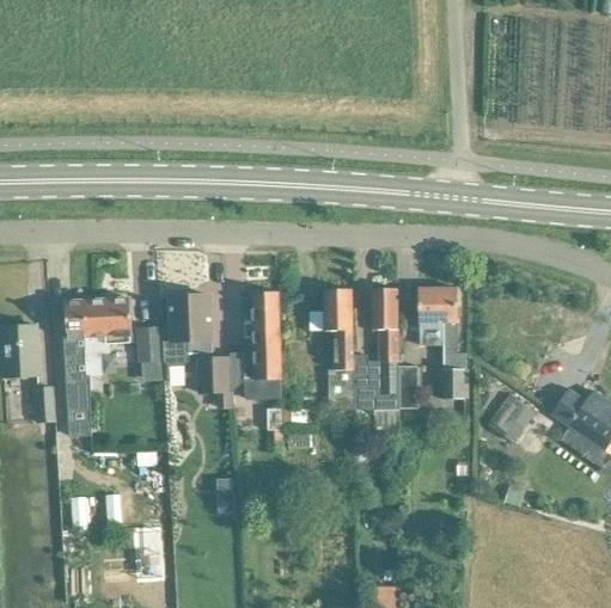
[(379,360),(353,360),(353,409),(371,407),(396,407),(397,407),(397,366),(397,360),(396,311),(396,287),(371,288),(372,312),(372,329),(380,329),(380,339),(379,339),(379,360)]
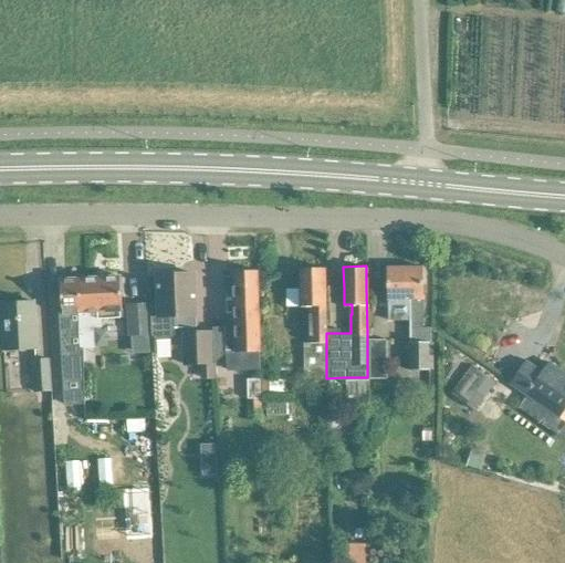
[(422,296),(421,288),(421,266),(386,266),(386,298),(388,298),(389,318),(409,318),(409,371),(430,371),(429,326),(422,326),(422,310),(421,310),(421,296),(422,296)]
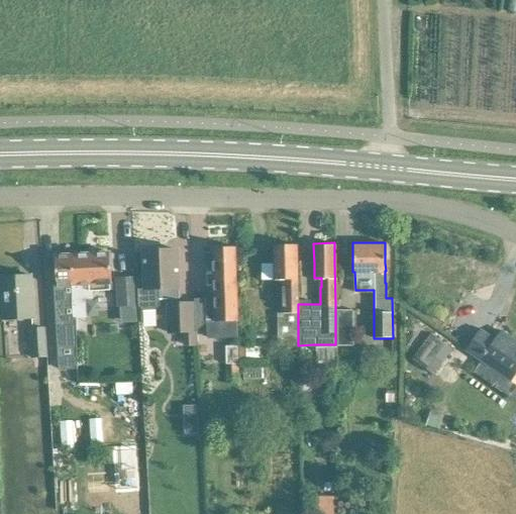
[(298,345),(298,304),(297,304),(297,264),(296,243),(273,243),(274,262),(261,262),(261,279),(281,279),(282,311),(276,311),(276,345),(298,345)]
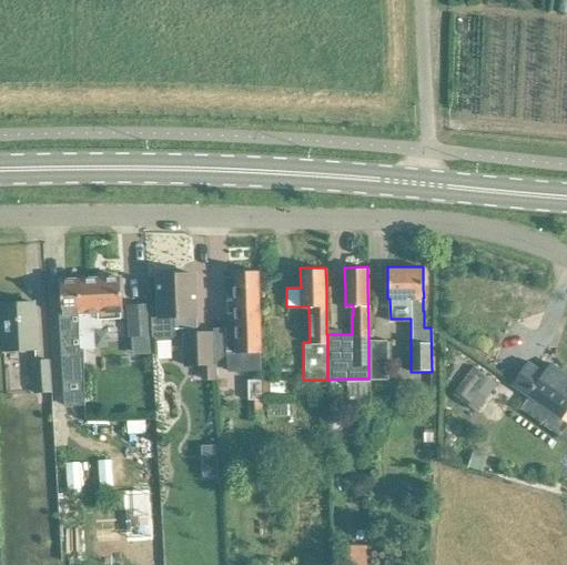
[(261,352),(257,292),(257,270),(233,271),(234,293),(235,326),(224,326),(225,354),(261,352)]
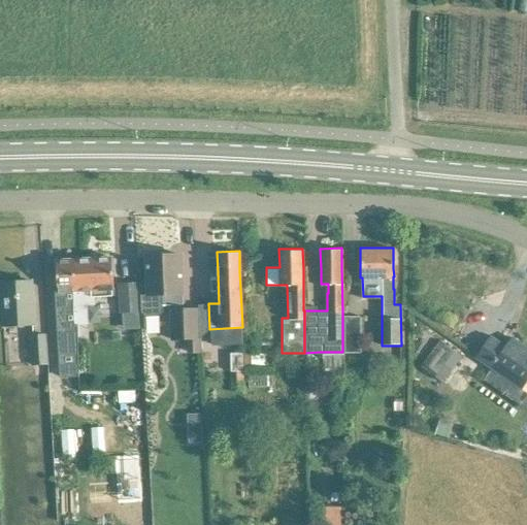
[(171,257),(171,254),(145,255),(146,294),(140,294),(141,313),(145,316),(158,315),(161,310),(161,303),(169,303),(170,339),(188,339),(188,353),(199,353),(198,308),(182,308),(179,253),(178,253),(178,257),(171,257)]
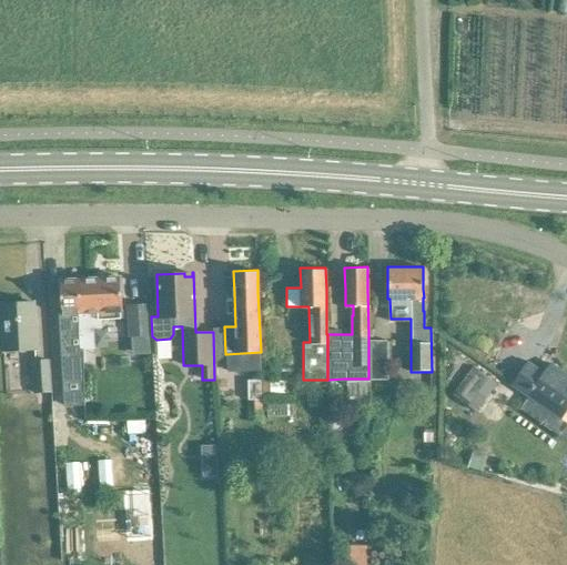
[(80,312),(77,312),(78,325),(79,347),(90,347),(88,312),(98,311),(99,316),(122,315),(120,275),(102,276),(103,279),(98,279),(98,276),(84,278),(85,292),(79,293),(80,312)]
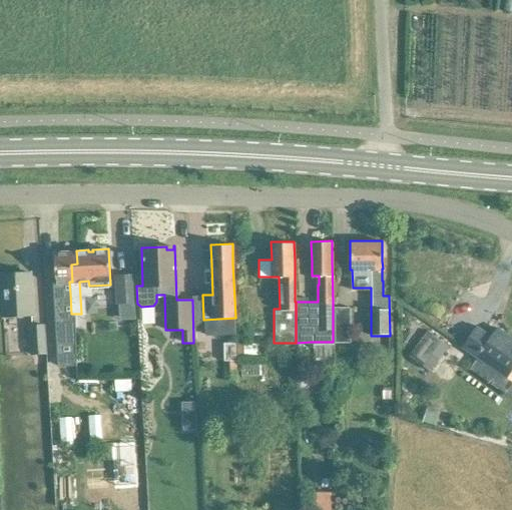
[(77,264),(76,250),(53,251),(55,283),(54,283),(56,324),(57,347),(58,352),(75,352),(75,314),(71,314),(68,282),(72,282),(71,265),(77,264)]
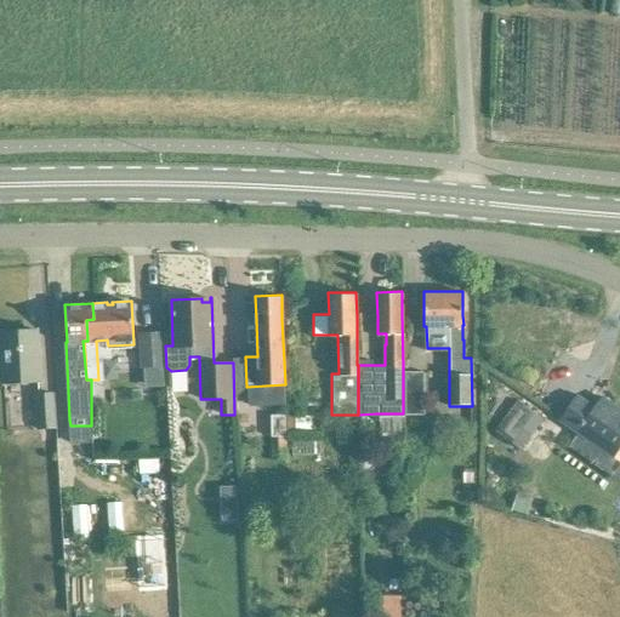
[(40,380),(38,353),(37,329),(0,331),(3,382),(40,380)]
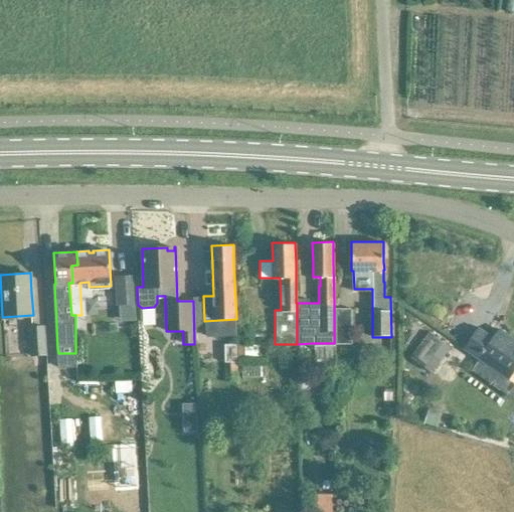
[(117,305),(136,304),(134,274),(115,276),(117,305)]
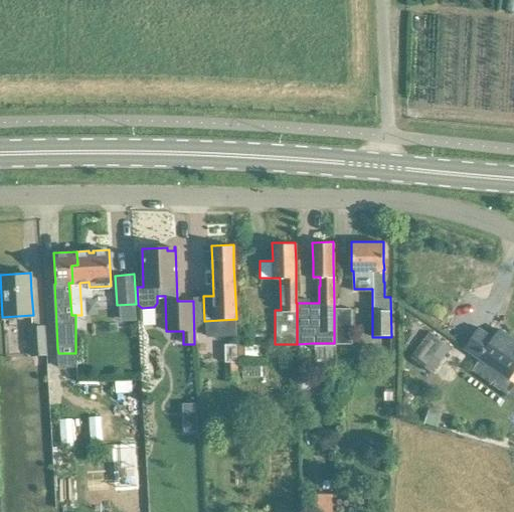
[(334,308),(334,343),(351,343),(351,308),(334,308)]
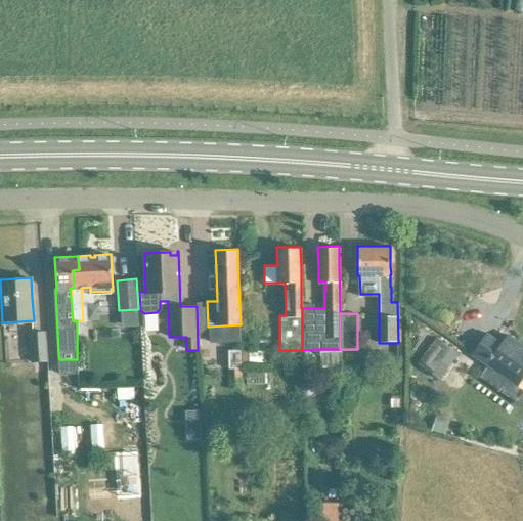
[(153,322),(139,322),(140,340),(154,339),(153,322)]
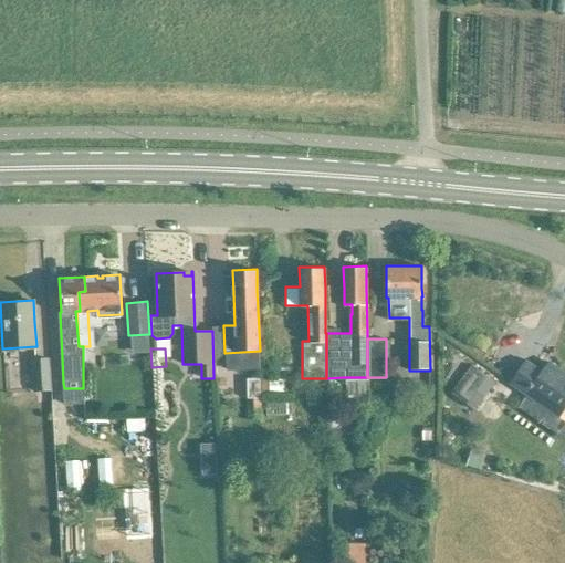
[(51,391),(51,384),(50,384),(49,358),(31,360),(33,392),(51,391)]
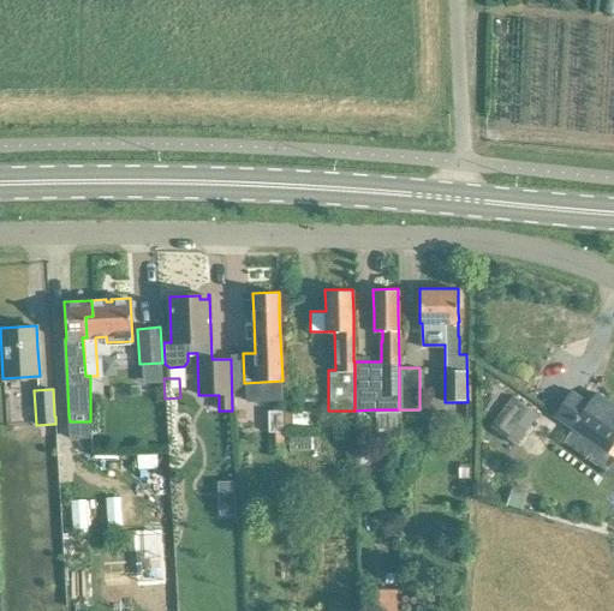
[(570,390),(555,409),(553,413),(604,451),(613,437),(613,405),(595,391),(585,405),(582,402),(583,400),(570,390)]
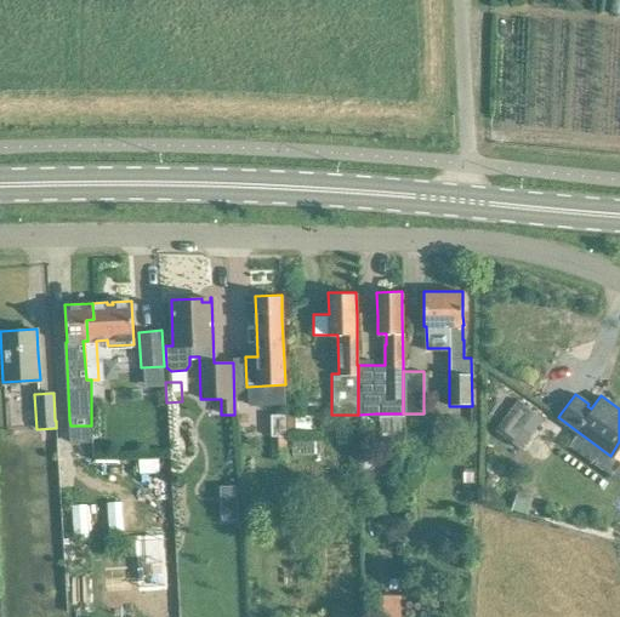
[(27,434),(27,398),(3,398),(3,434),(27,434)]
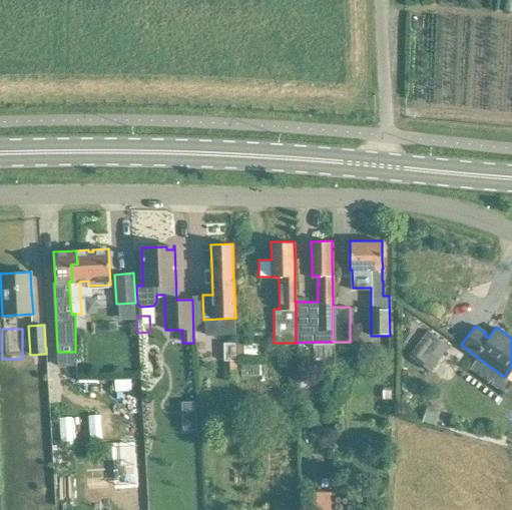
[(427,332),(409,355),(430,371),(448,348),(427,332)]
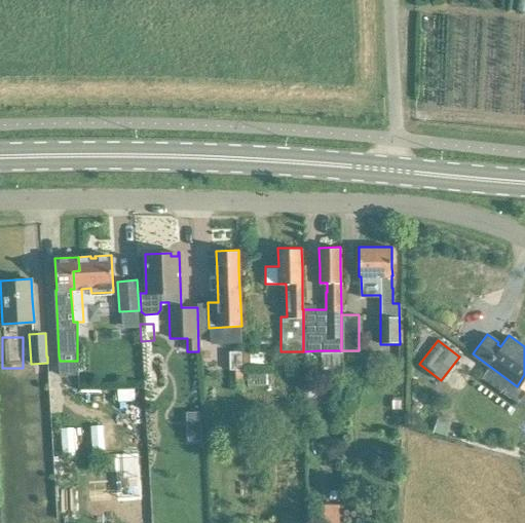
[(240,350),(228,350),(229,368),(240,367),(240,350)]
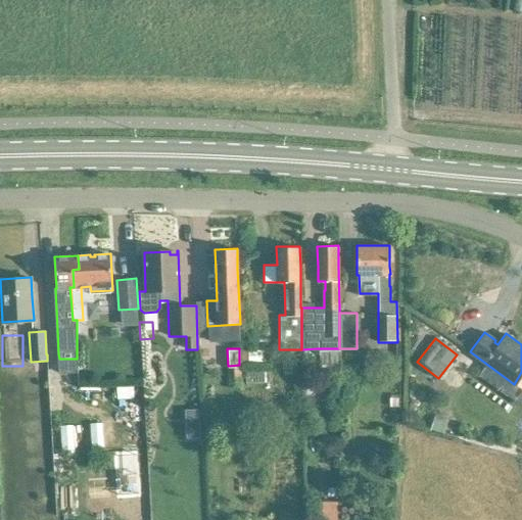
[(269,382),(269,370),(246,370),(246,382),(269,382)]
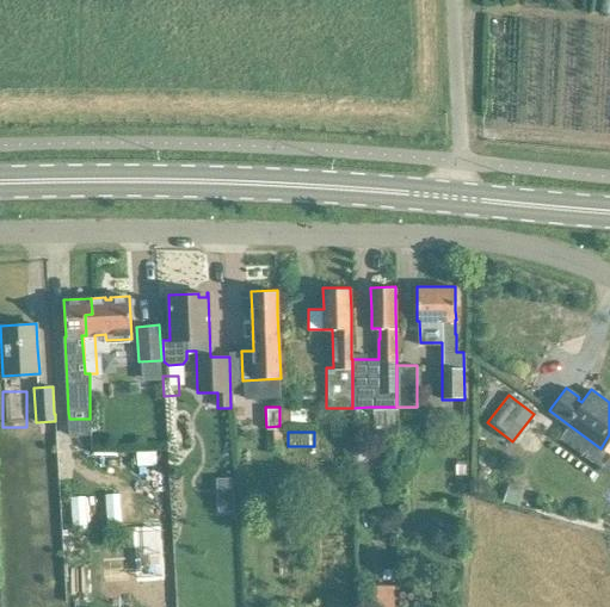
[(232,476),(216,476),(217,509),(233,509),(232,476)]
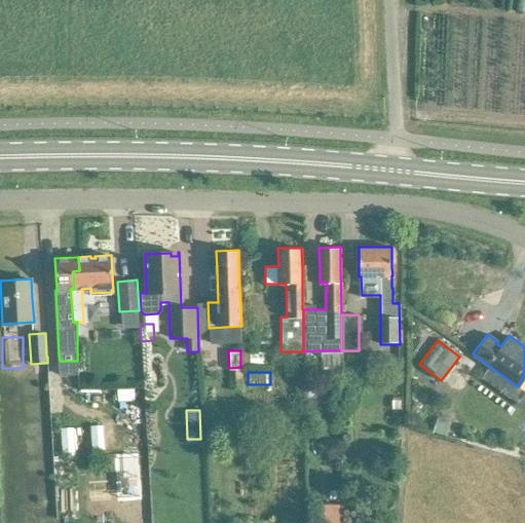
[(446,435),(451,420),(437,416),(433,431),(446,435)]
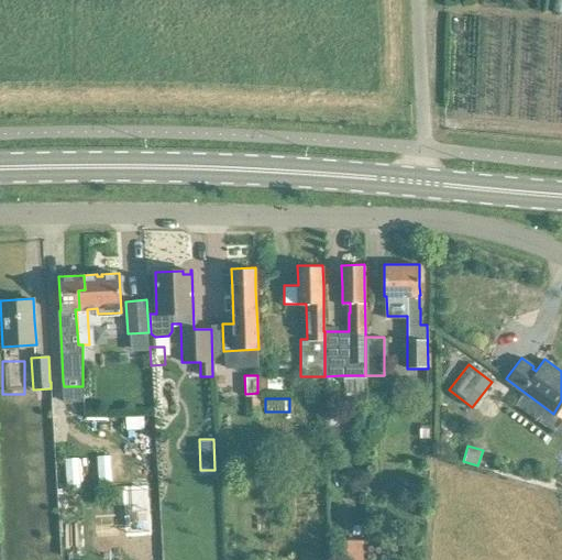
[(339,540),(339,559),(363,559),(363,539),(339,540)]
